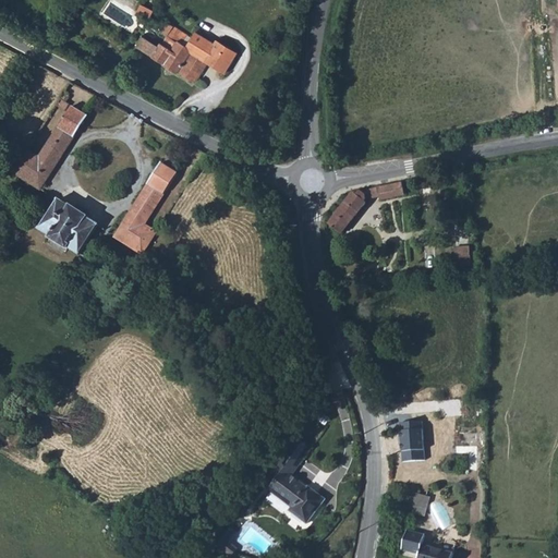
[(137,10),(150,16),(154,10),(142,3),(137,10)]
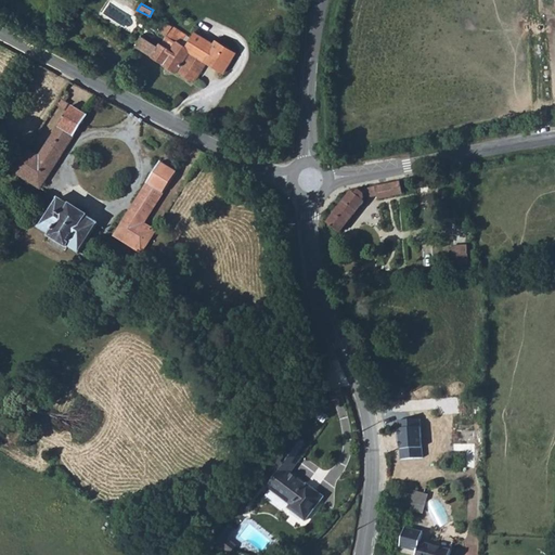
[(163,63),(177,72),(178,71),(194,81),(207,62),(224,72),(236,52),(216,39),(214,43),(195,31),(191,37),(166,21),(159,30),(167,36),(162,43),(160,42),(158,46),(142,36),(136,46),(163,62),(163,63)]
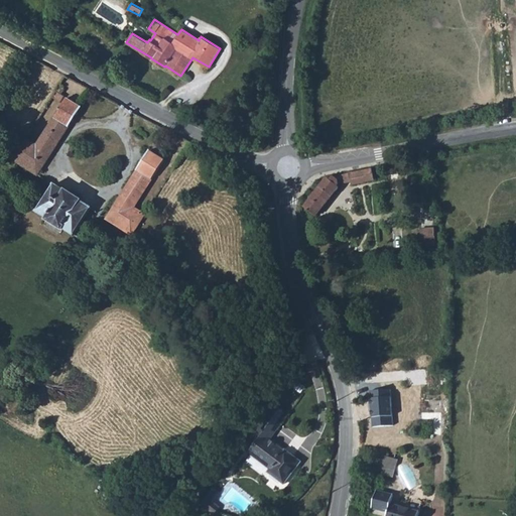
[(62,95),(65,90),(59,86),(52,98),(60,104),(66,97),(62,95)]
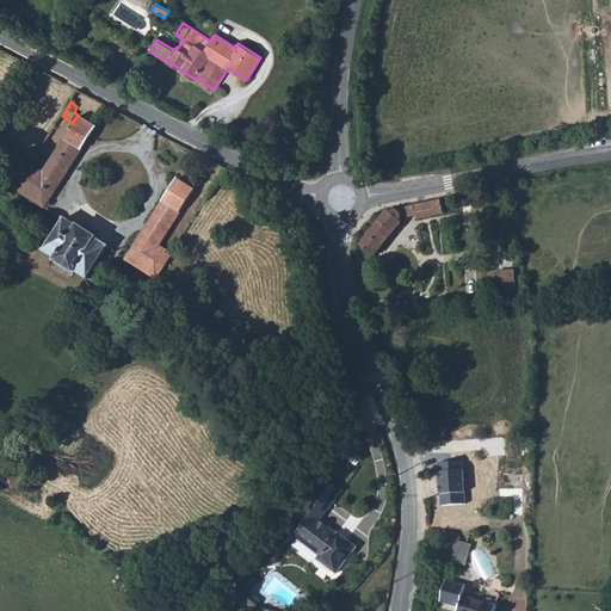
[(19,192),(45,208),(45,207),(97,128),(80,117),(43,172),(31,165),(14,189),(19,192)]
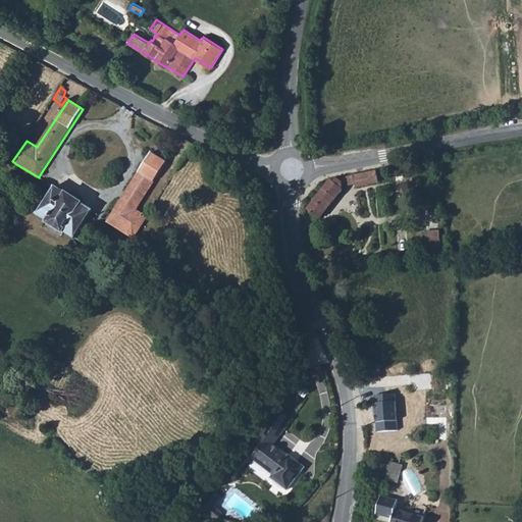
[(108,222),(134,239),(147,217),(137,210),(166,162),(152,152),(108,221),(108,222)]
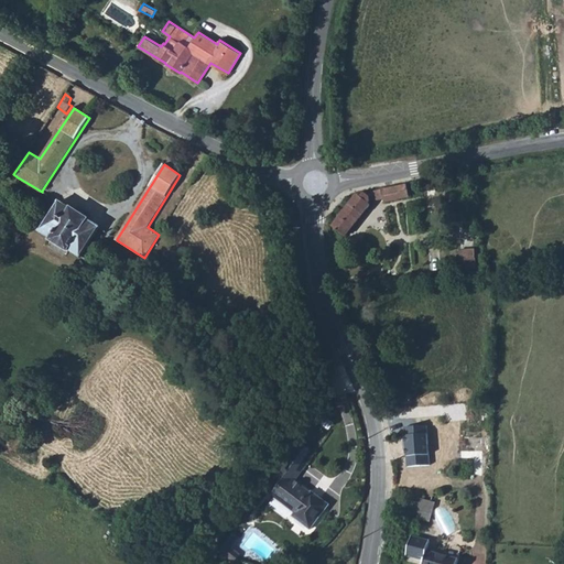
[(9,193),(15,197),(20,190),(13,185),(9,193)]
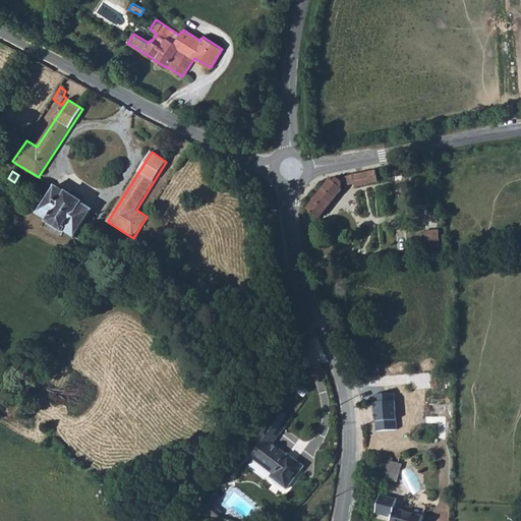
[(320,219),(343,189),(341,187),(342,186),(354,183),(355,186),(378,181),(375,171),(334,180),(333,181),(331,180),(307,210),(320,219)]
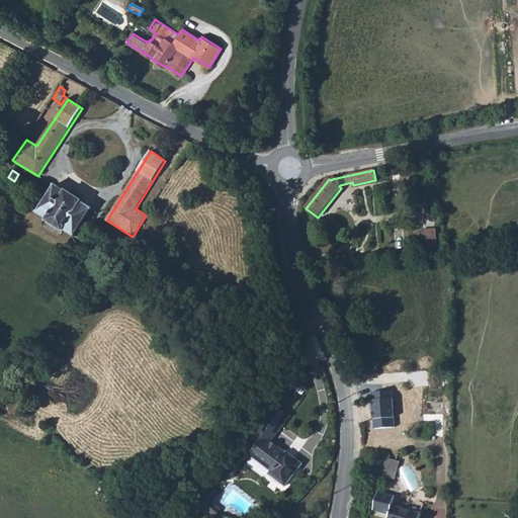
[(64,230),(74,236),(75,236),(82,224),(91,209),(92,208),(82,202),(82,201),(66,191),(65,191),(55,185),(54,186),(37,211),(37,212),(48,220),(47,221),(63,231),(64,230)]
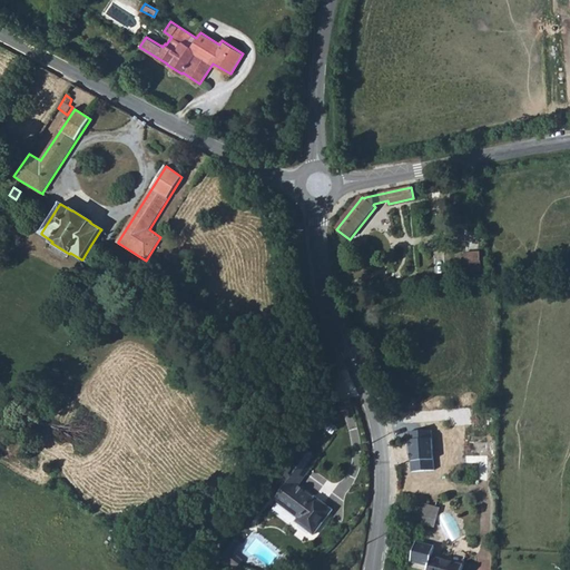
[(12,225),(26,234),(30,227),(31,226),(17,217),(12,225)]
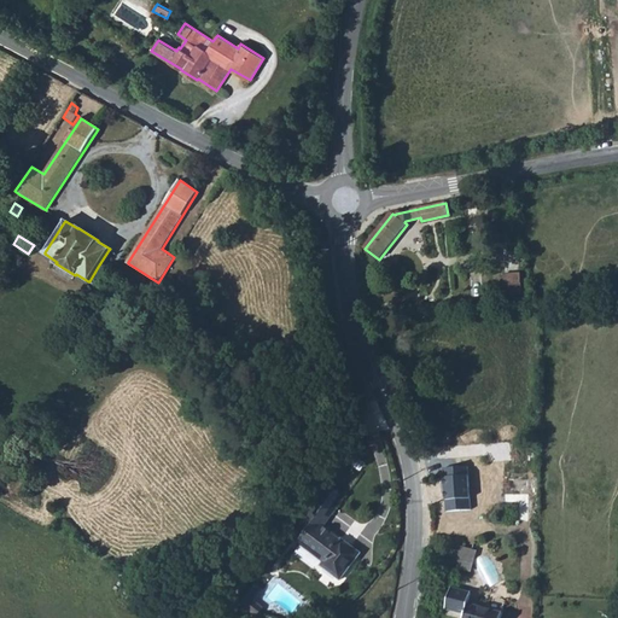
[(523,295),(520,273),(503,275),(506,296),(523,295)]
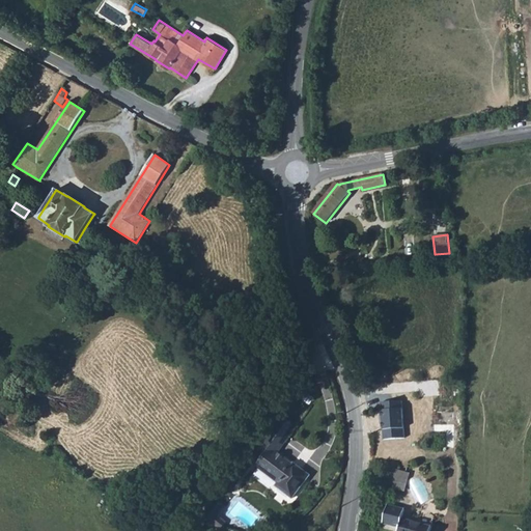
[(402,400),(380,401),(382,439),(404,438),(402,400)]
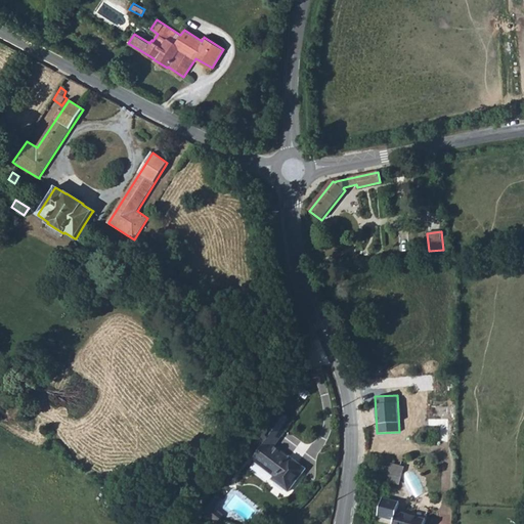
[(274,447),(293,421),(278,410),(256,442),(261,445),(259,447),(261,448),(253,460),(275,477),(272,480),(289,491),(305,469),(290,457),(289,459),(274,447)]
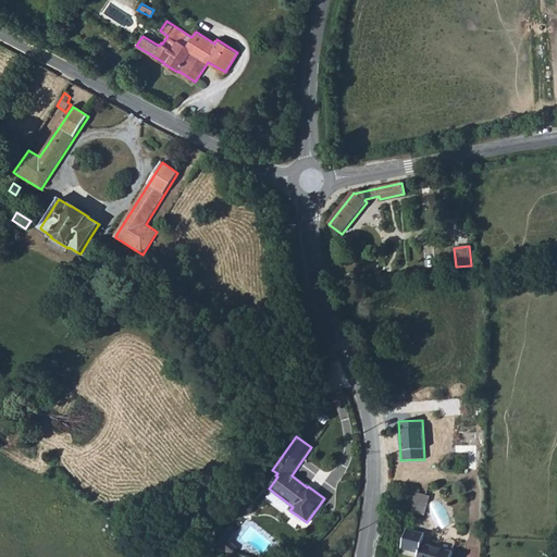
[(475,470),(475,445),(456,446),(456,454),(468,454),(468,470),(475,470)]
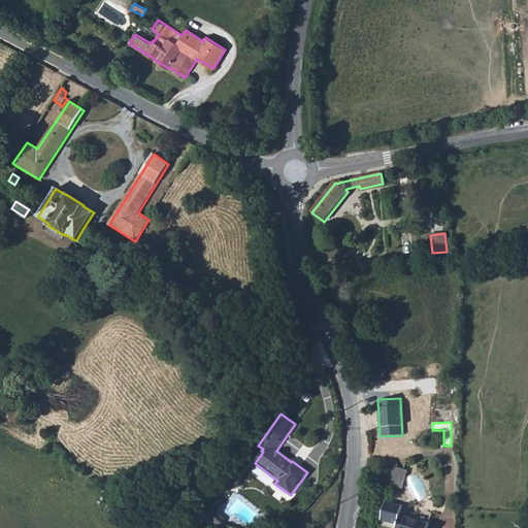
[(390,474),(398,476),(400,468),(392,466),(390,474)]
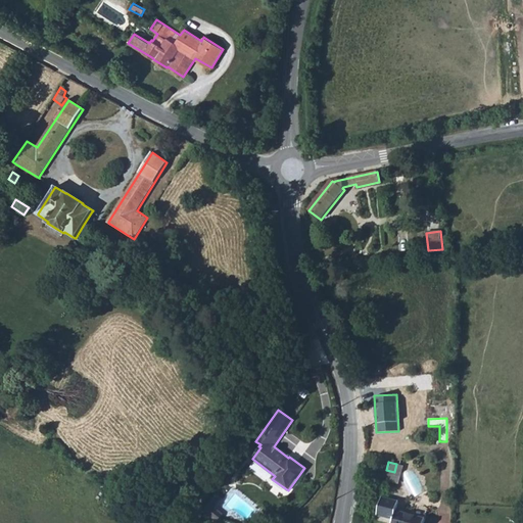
[(199,513),(219,520),(223,515),(214,508),(219,501),(212,496),(199,513)]
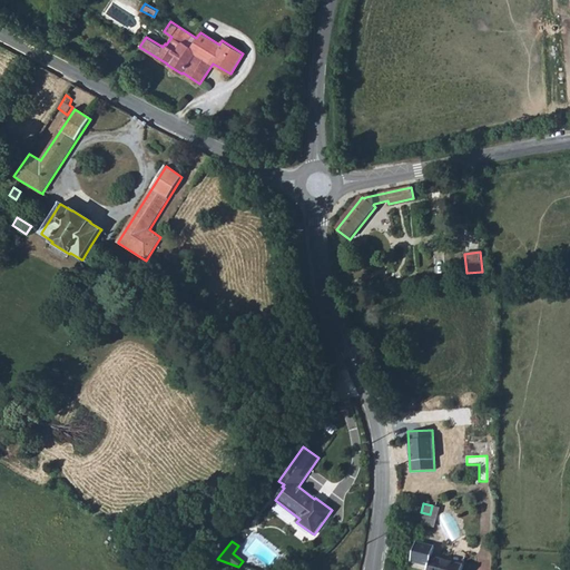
[(462,569),(463,566),(432,557),(434,547),(416,542),(411,562),(429,567),(428,569),(462,569)]
